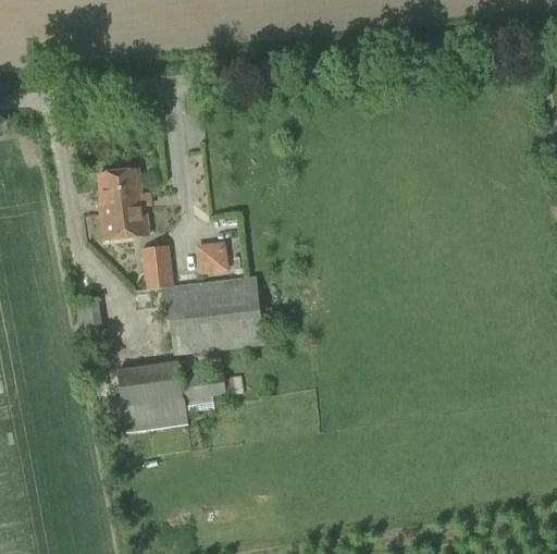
[(201,154),(192,155),(192,163),(202,162),(201,154)]
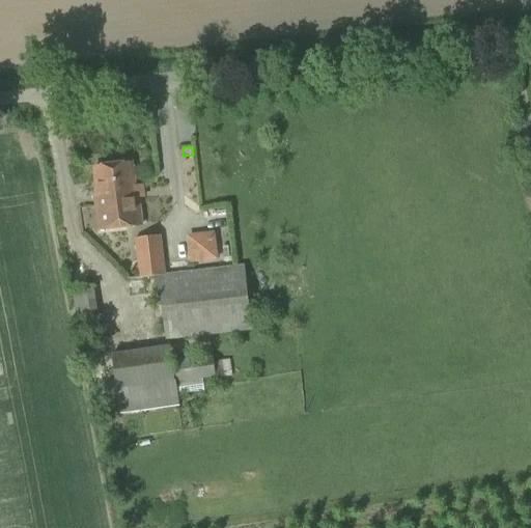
[(108,200),(93,202),(95,225),(140,220),(136,185),(133,185),(133,183),(131,184),(131,188),(119,190),(120,196),(107,197),(108,200)]
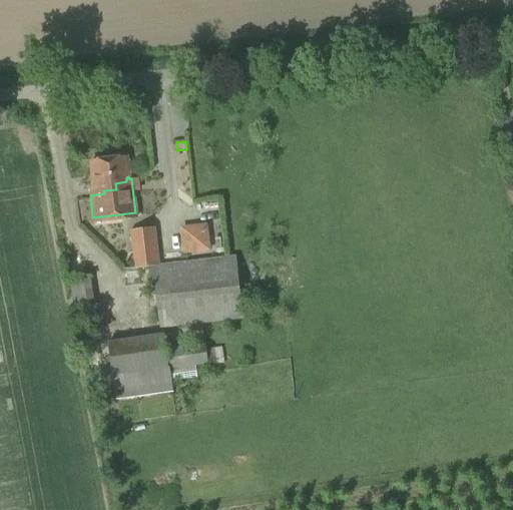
[(183,252),(210,249),(206,221),(179,224),(183,252)]
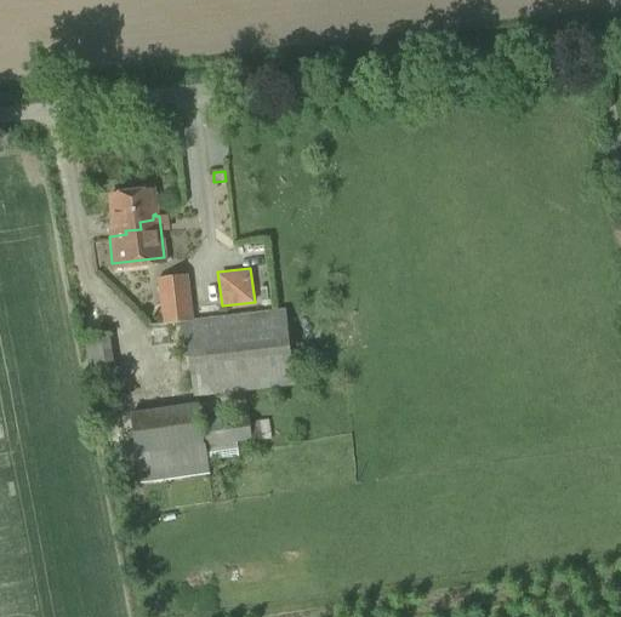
[(193,318),(188,273),(157,276),(161,323),(181,320),(184,355),(189,355),(193,394),(295,383),(286,307),(193,318)]
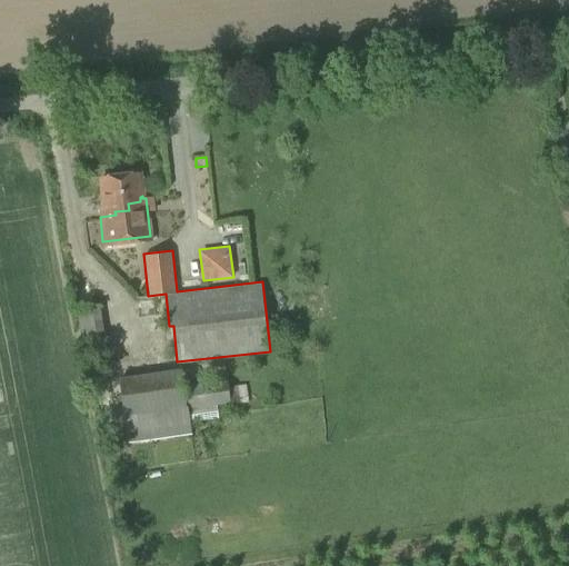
[(85,357),(108,354),(100,304),(77,308),(85,357)]
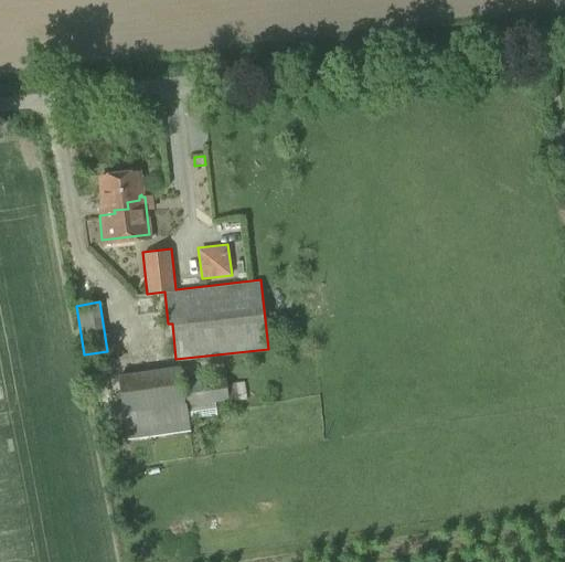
[(182,382),(180,366),(117,374),(127,438),(190,430),(187,405),(228,400),(228,401),(246,398),(244,380),(226,382),(226,377),(182,382)]
